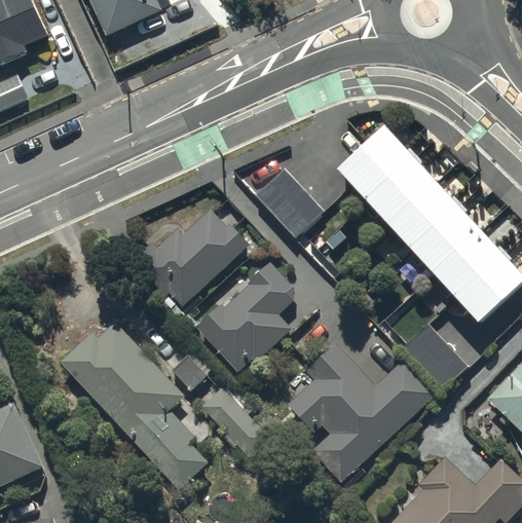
[(0,63),(25,51),(22,46),(28,43),(29,46),(47,37),(30,0),(0,0),(0,63)]
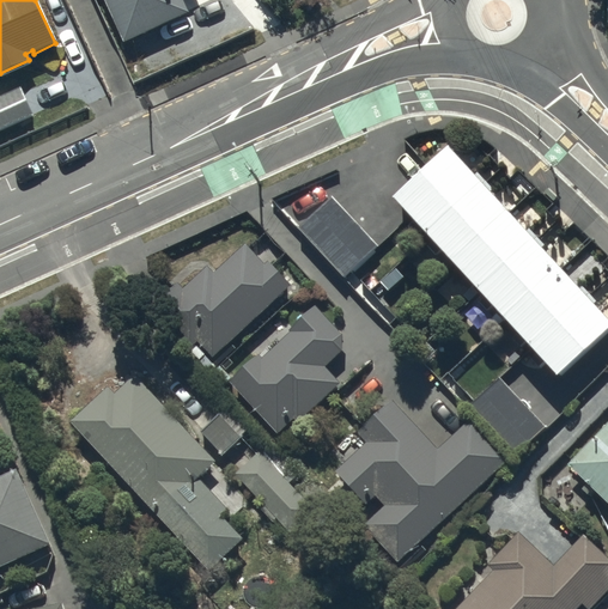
[(102,0),(122,43),(189,13),(182,0),(102,0)]
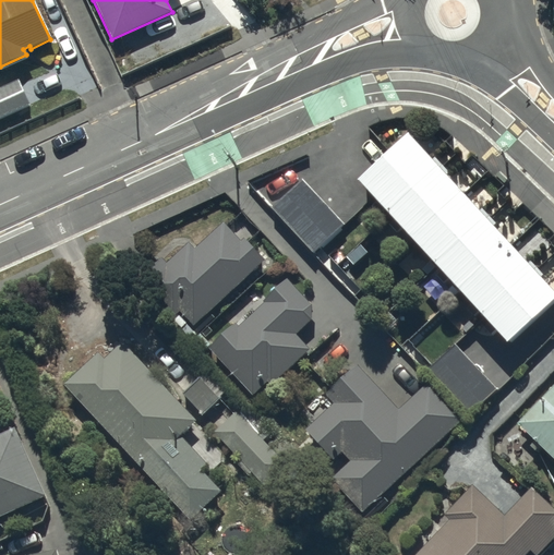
[(0,120),(27,107),(15,81),(0,87),(0,120)]
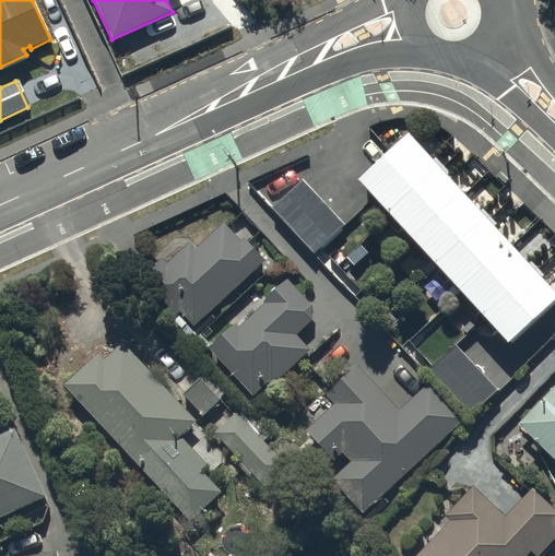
[(554,288),(409,131),(357,178),(509,342),(554,298),(554,288)]
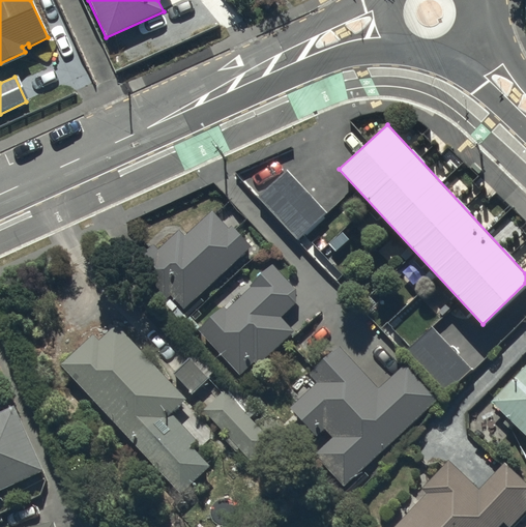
[(284,170),(255,197),(296,240),(325,213),(284,170)]
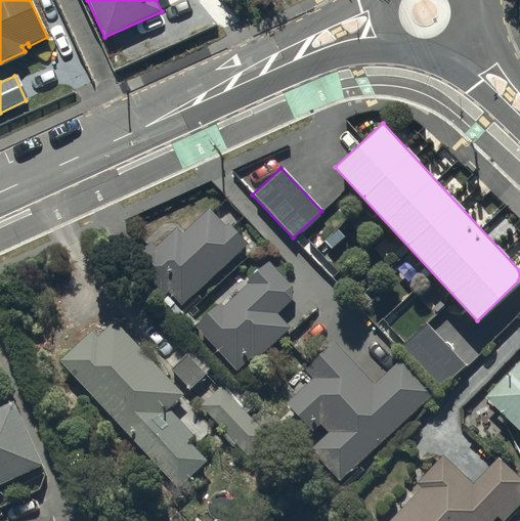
[(167,292),(180,306),(247,246),(226,224),(224,226),(208,209),(180,234),(175,229),(153,249),(147,243),(127,261),(161,298),(167,292)]
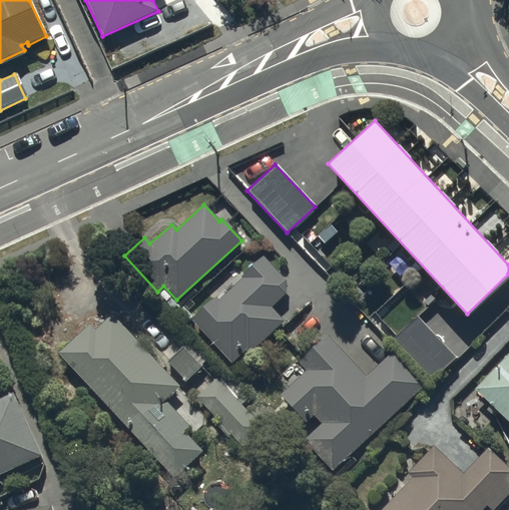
[(284,296),(285,281),(262,257),(239,277),(241,279),(217,301),(214,298),(189,320),(230,365),(244,352),(247,356),(284,322),(271,308),(284,296)]
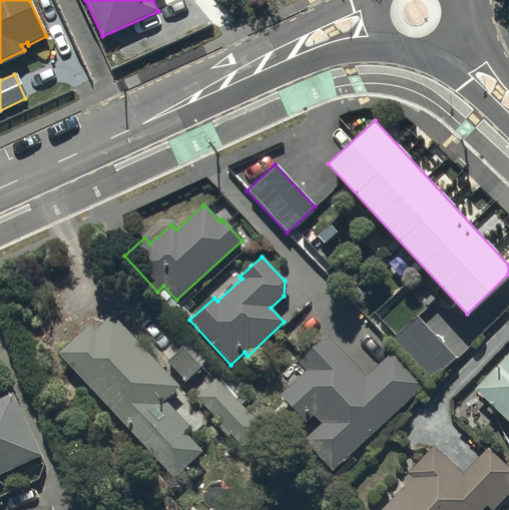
[(88,324),(56,353),(170,479),(201,451),(183,432),(187,428),(164,402),(179,389),(111,314),(94,330),(88,324)]
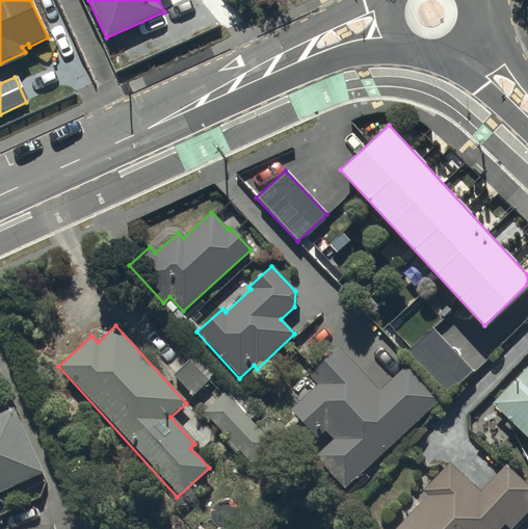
[(431,327),(401,353),(442,398),(471,372),(431,327)]
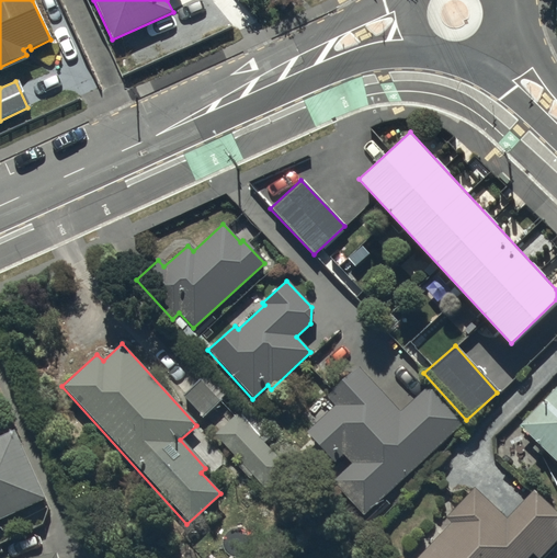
[(393,509),(383,498),(465,421),(430,383),(399,412),(357,367),(325,398),(332,407),(306,431),(336,462),(341,456),(350,465),(331,482),(362,516),(355,522),(366,534),(393,509)]
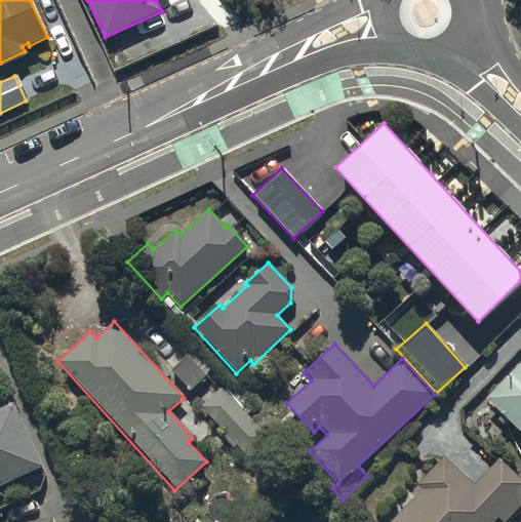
[(520,359),(484,398),(520,433),(520,359)]
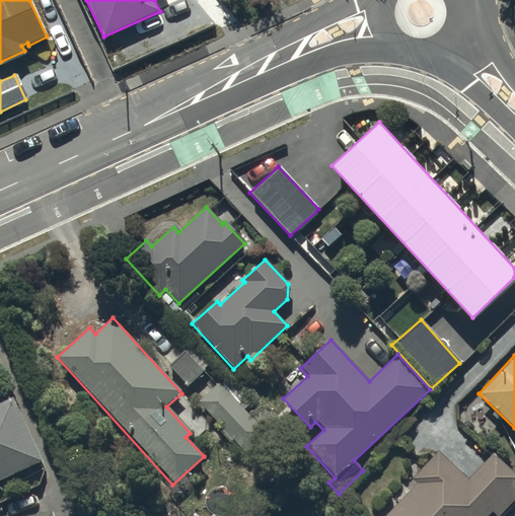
[(196,404),(219,428),(217,430),(230,444),(232,442),(243,453),(264,433),(242,411),(252,400),(230,378),(228,376),(219,384),(217,382),(196,404)]
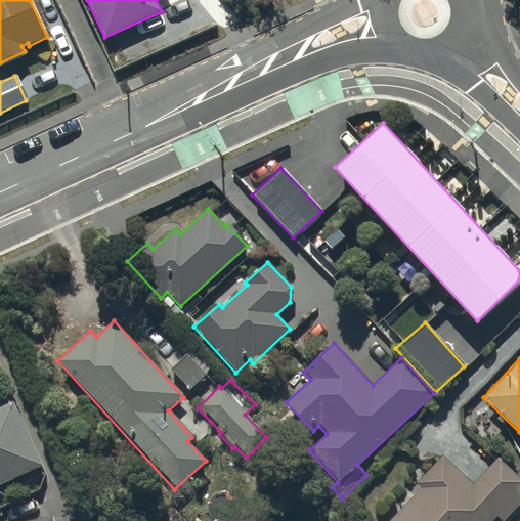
[(11,401),(0,406),(0,484),(41,466),(11,401)]
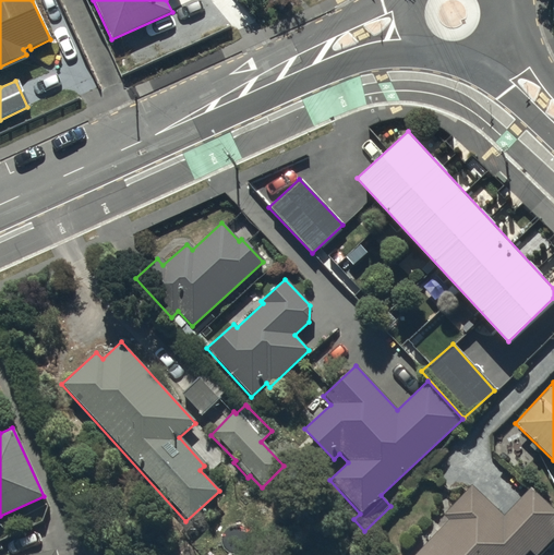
[(447,520),(412,554),(526,554),(529,551),(532,554),(539,554),(553,538),(553,513),(529,489),(503,516),(471,485),(442,515),(447,520)]
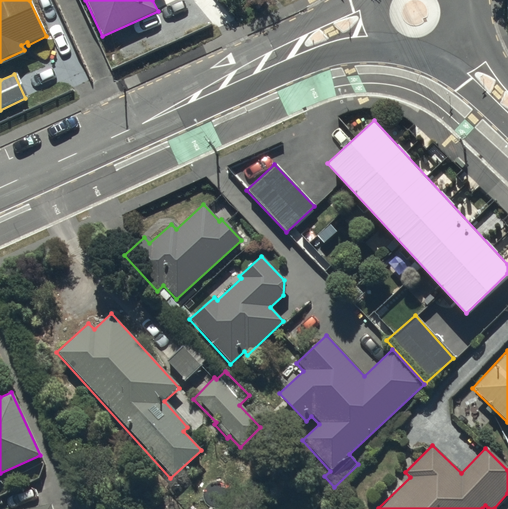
All buildings are outlined.
